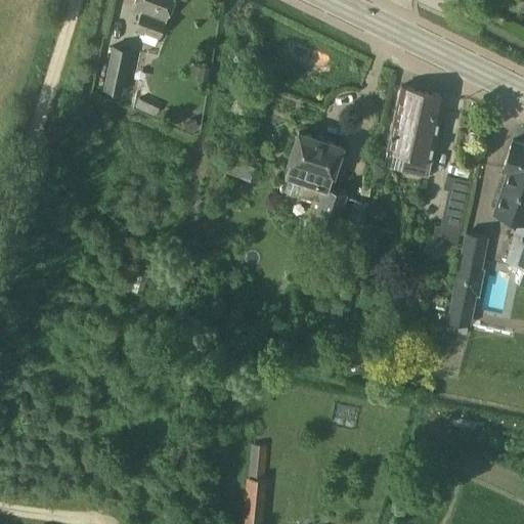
[(135,0),(132,8),(141,11),(135,28),(160,37),(173,0),(135,0)]
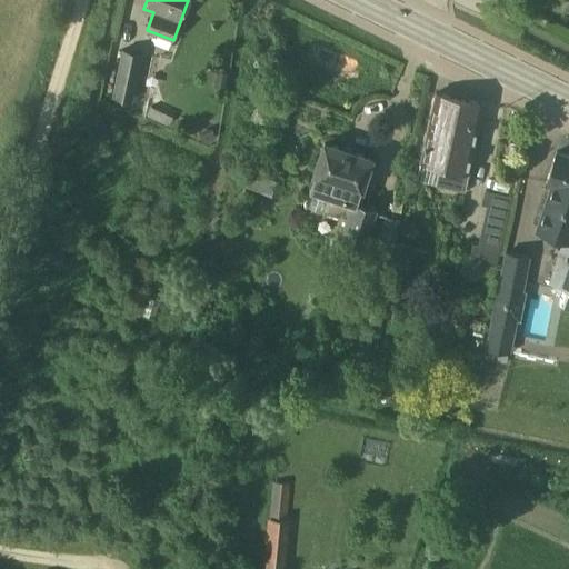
[(131,99),(142,50),(126,46),(115,96),(131,99)]
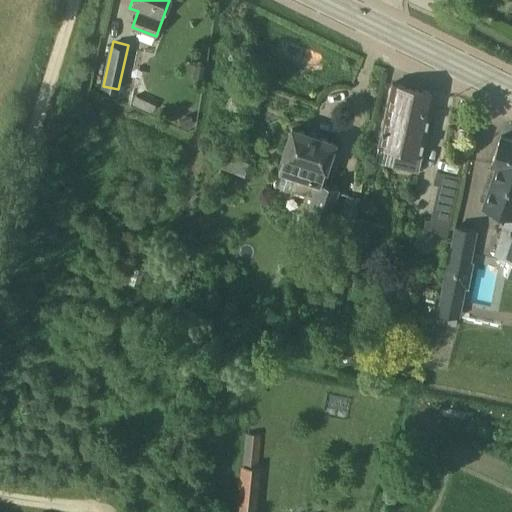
[(385,115),(429,124),(435,94),(392,84),(385,115)]
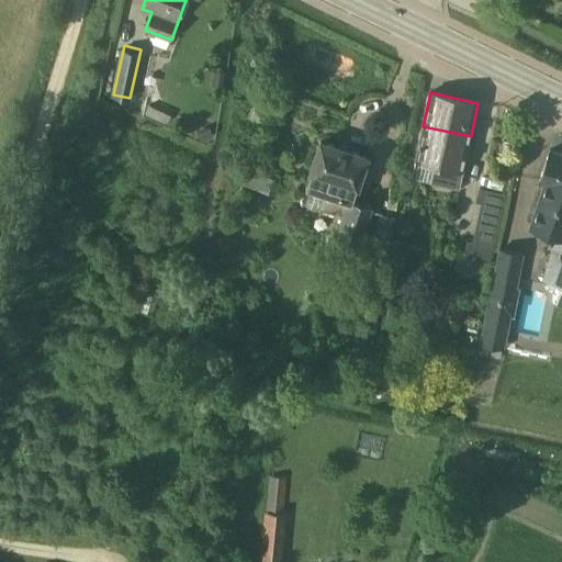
[(471,136),(423,126),(415,159),(435,164),(430,182),(459,188),(471,136)]
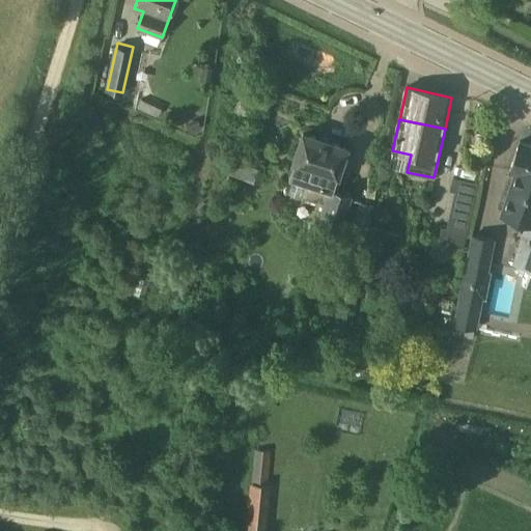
[(303,135),(288,177),(284,191),(324,204),(316,227),(337,234),(338,234),(351,197),(332,192),(345,149),(303,135)]
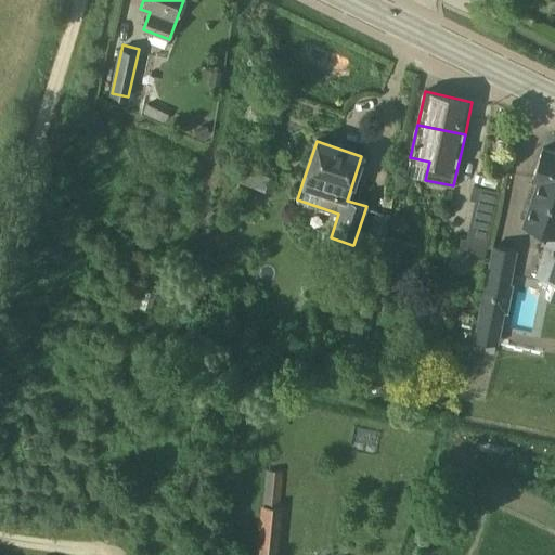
[(554,152),(542,149),(532,179),(538,181),(524,224),(550,233),(536,274),(554,281),(554,152)]
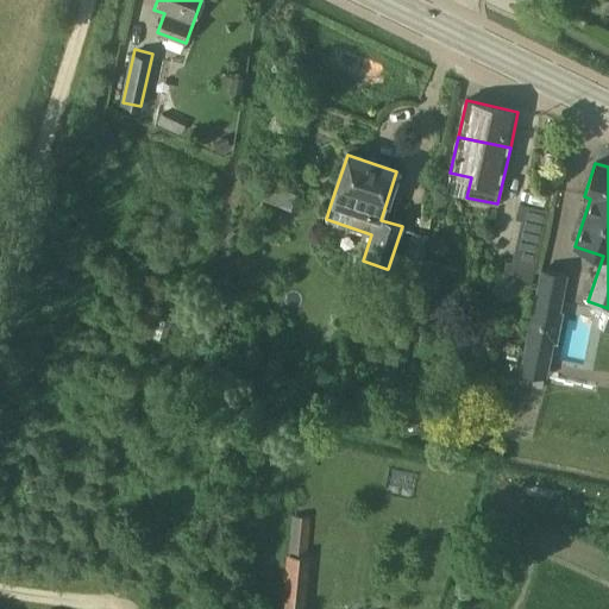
[(516,219),(545,226),(548,212),(520,203),(516,219)]
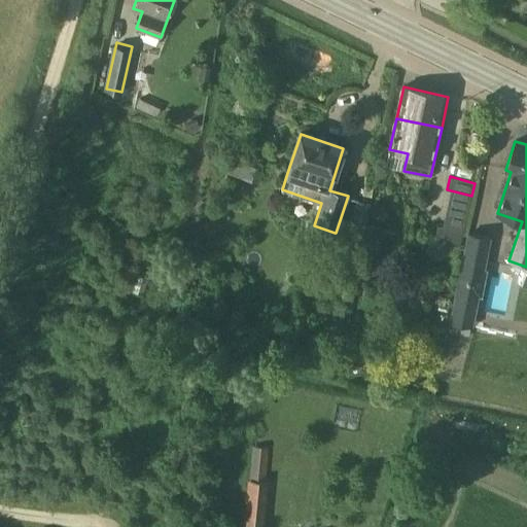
[(345,235),(362,239),(367,215),(370,207),(355,203),(345,235)]
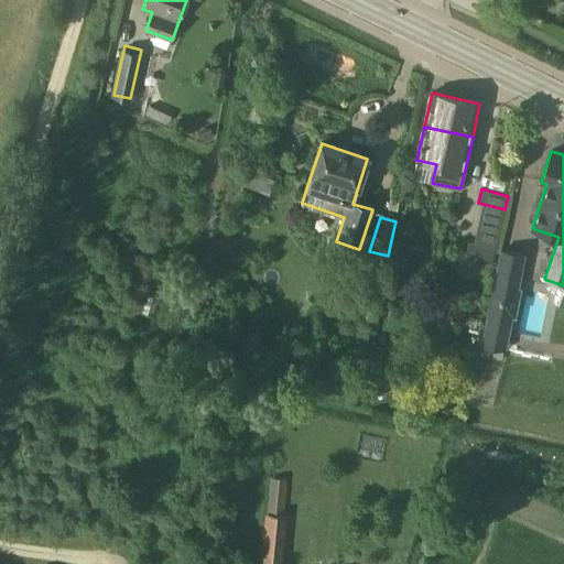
[(393,230),(388,256),(400,259),(405,232),(393,230)]
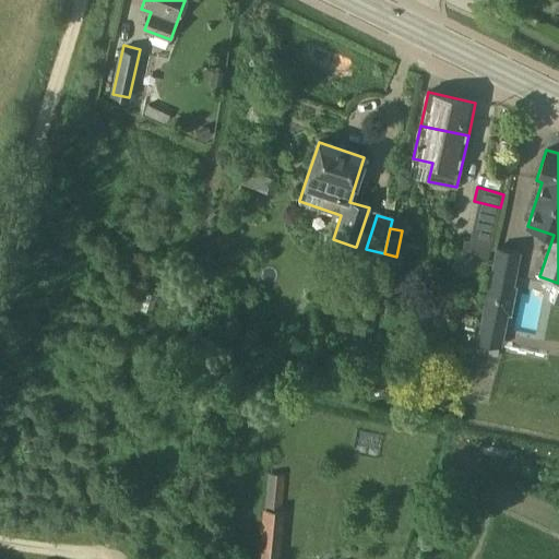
[(355,247),(333,239),(329,251),(351,259),(355,247)]
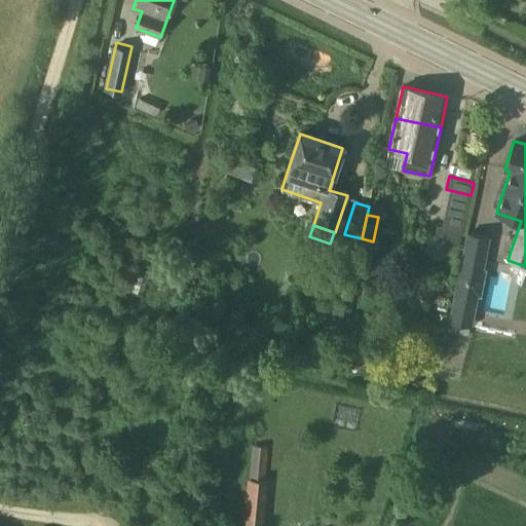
[(455,252),(460,231),(437,225),(431,246),(455,252)]
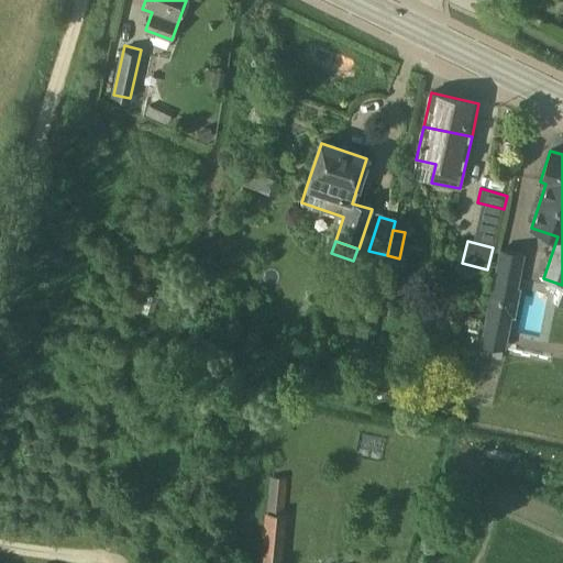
[(525,253),(500,249),(493,283),(508,286),(503,311),(487,308),(484,330),(481,344),(505,349),(525,253)]
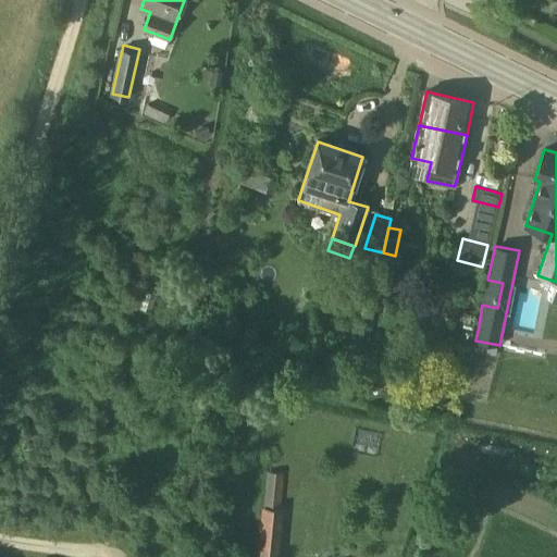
[(280,520),(257,518),(255,555),(276,556),(280,520)]
